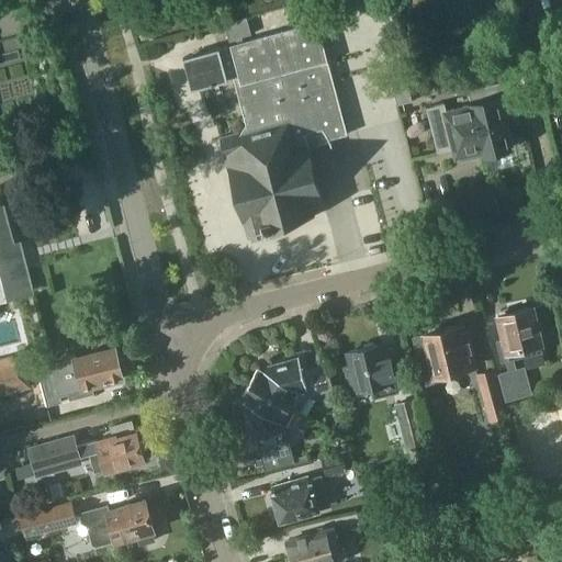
[(228,36),(231,46),(218,49),(182,59),(182,60),(188,59),(195,88),(191,89),(191,91),(227,81),(226,79),(233,78),(246,127),(239,137),(238,134),(221,138),(220,137),(218,137),(243,226),(245,225),(244,224),(246,223),(250,238),(249,238),(249,239),(267,235),(266,234),(265,232),(315,217),(315,215),(313,216),(311,209),(322,205),(323,208),(324,206),(308,145),(328,141),(329,144),(332,148),(330,144),(329,141),(347,135),(329,67),(329,66),(328,66),(316,22),(244,42),(243,38),(251,36),(250,31),(228,36)]
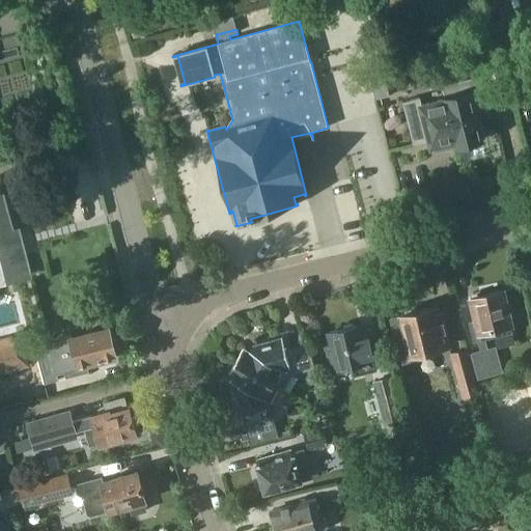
[(371,83),(385,80),(390,79),(387,68),(368,73),(371,83)]
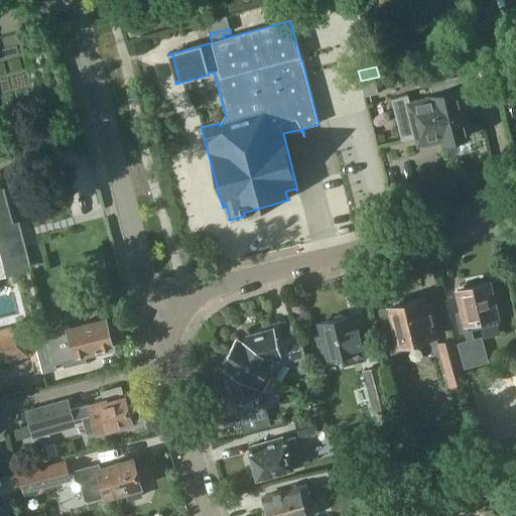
[(374,78),(361,81),(360,81),(364,97),(378,94),(374,78)]
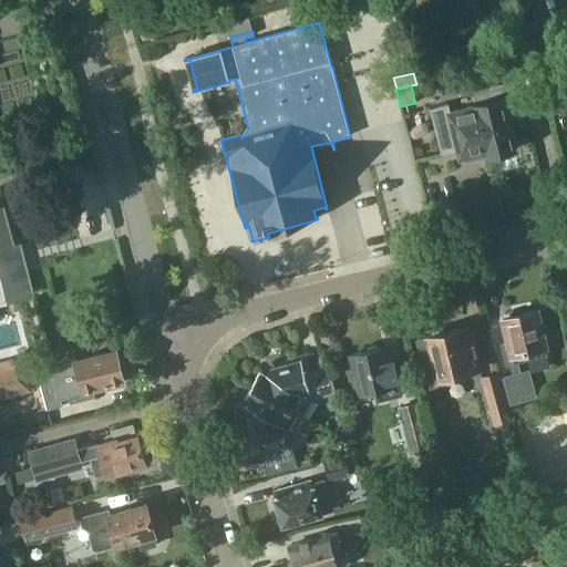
[(513,96),(476,105),(488,156),(515,150),(507,119),(518,116),(513,96)]
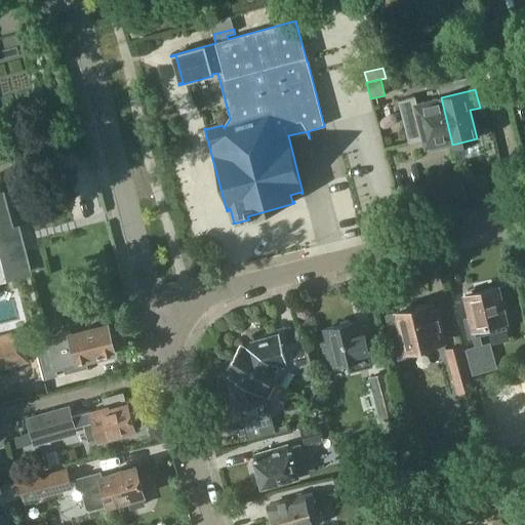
[(452,145),(441,97),(416,104),(415,96),(398,101),(409,143),(425,138),(427,146),(435,144),(436,149),(452,145)]
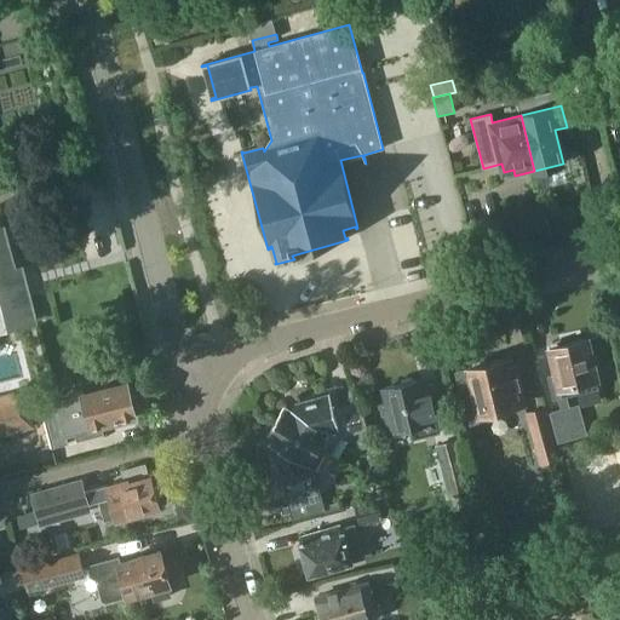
[(22,299),(29,298),(21,265),(15,268),(4,225),(0,225),(0,326),(28,320),(22,299)]
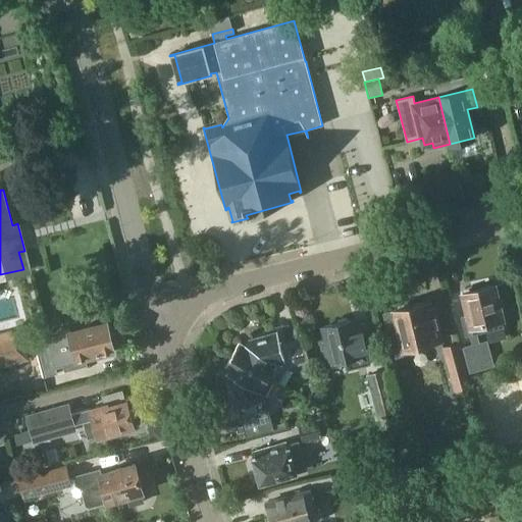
[(464,292),(469,313),(462,315),(467,335),(471,334),(473,345),(464,347),(470,372),(493,366),(487,341),(480,343),(477,332),(506,326),(504,318),(504,317),(500,298),(509,296),(506,282),(497,285),(497,283),(464,292)]
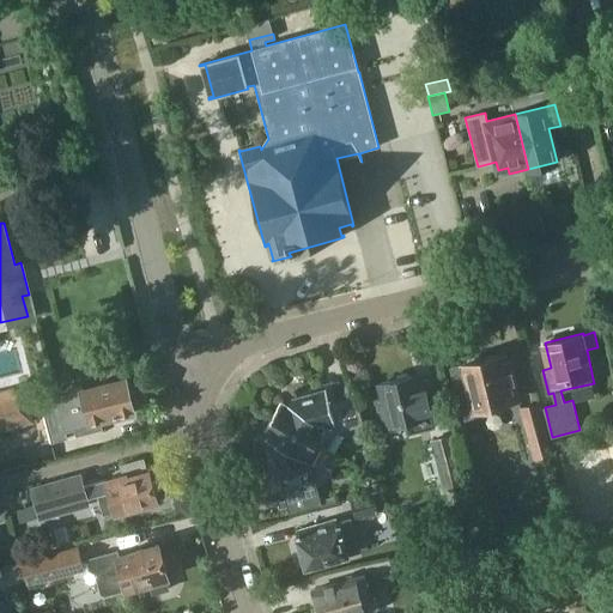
[(463,365),(451,369),(456,386),(463,413),(474,410),(521,398),(510,358),(502,360),(501,354),(480,359),(477,356),(468,357),(467,363),(463,363),(463,365)]
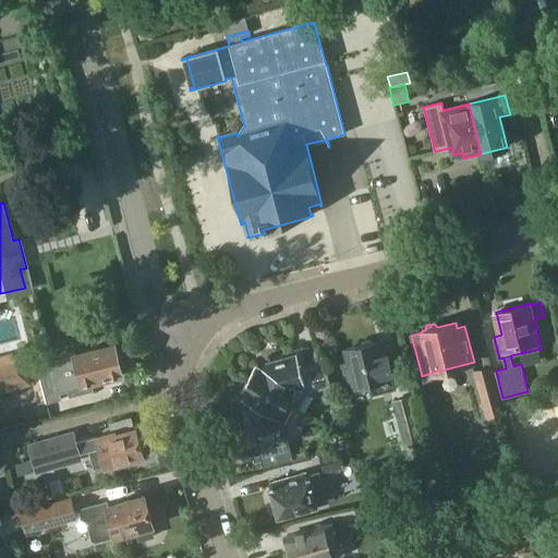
[(361,346),(346,350),(350,365),(347,366),(353,387),(370,383),(373,392),(379,391),(397,386),(393,376),(386,349),(380,350),(378,341),(374,342),(371,340),(363,342),(361,346)]
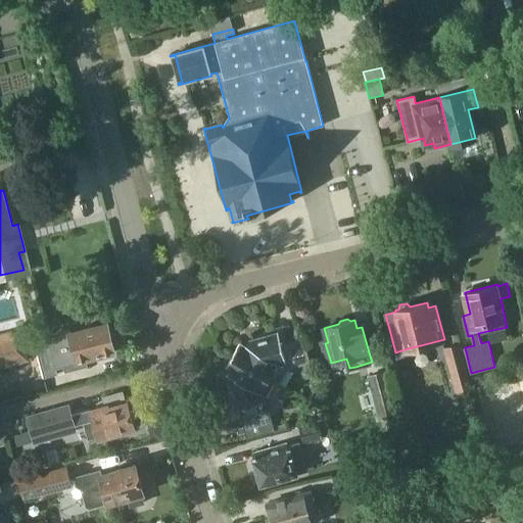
[(86,357),(114,349),(107,323),(72,332),(69,327),(61,329),(63,334),(34,342),(43,378),(58,374),(56,369),(64,367),(65,372),(88,366),(86,357)]
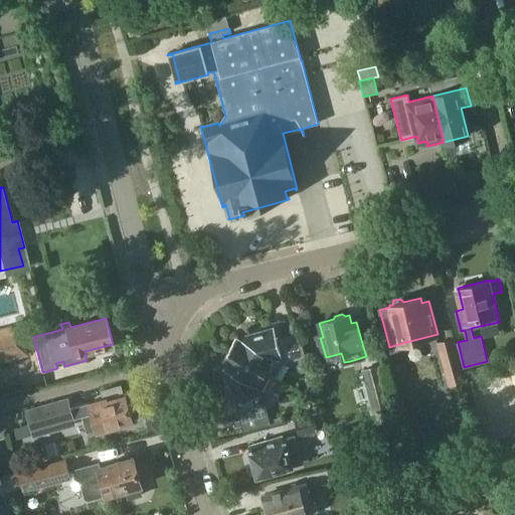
[(0,362),(30,355),(22,325),(13,327),(12,326),(0,328),(0,362)]
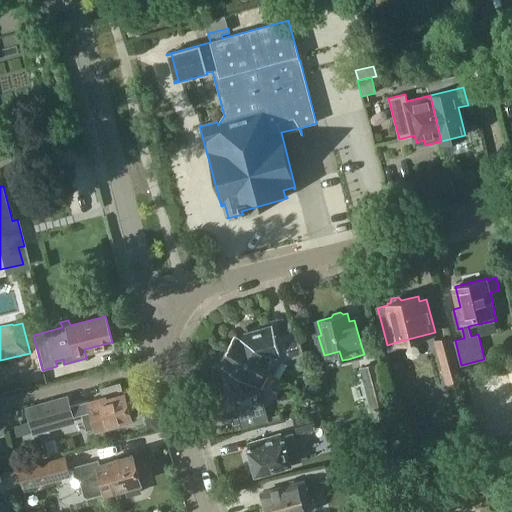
[(236,334),(227,349),(264,370),(269,373),(273,375),(281,362),(304,356),(297,331),(277,337),(274,327),(249,334),(246,340),(236,334)]
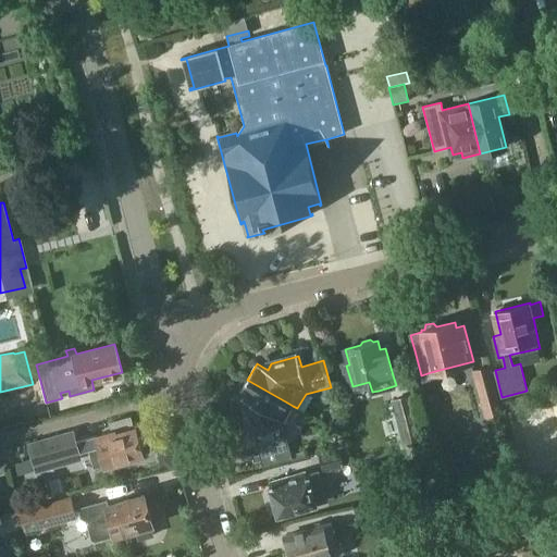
[(483,419),(500,415),(500,413),(502,413),(492,366),(473,369),(483,419)]
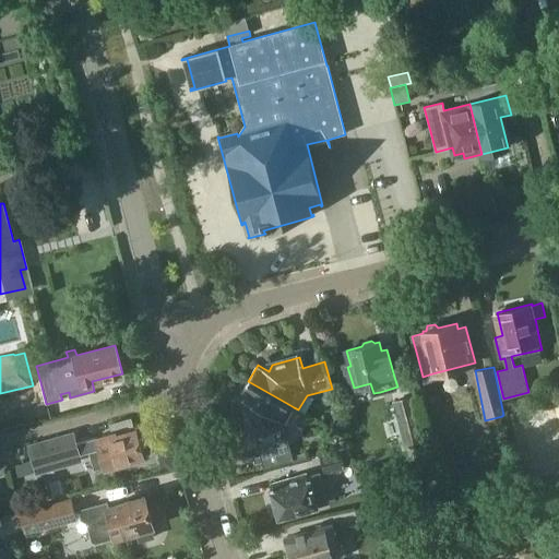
[(288,404),(248,381),(238,397),(249,403),(245,409),(252,437),(256,436),(263,464),(290,456),(285,436),(283,436),(278,420),(284,424),(294,407),(288,404)]
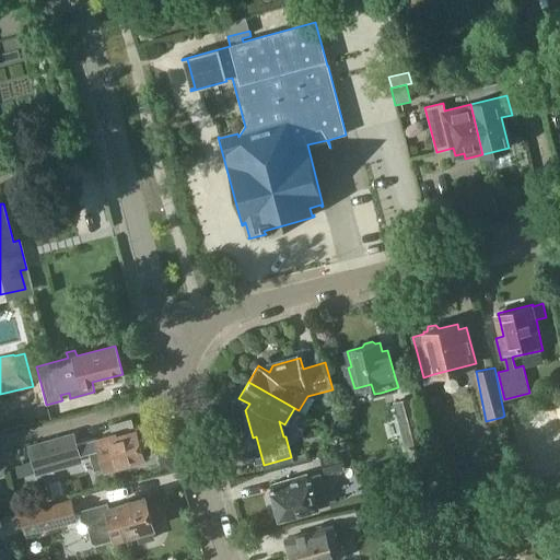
[(427,444),(415,396),(393,401),(405,450),(409,448),(411,457),(419,455),(420,462),(429,459),(426,445),(427,444)]
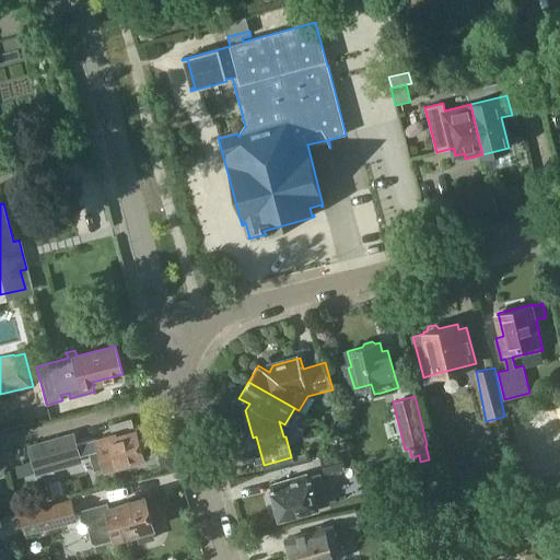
[(559,455),(555,435),(559,433),(559,404),(520,415),(537,481),(559,475),(559,455)]
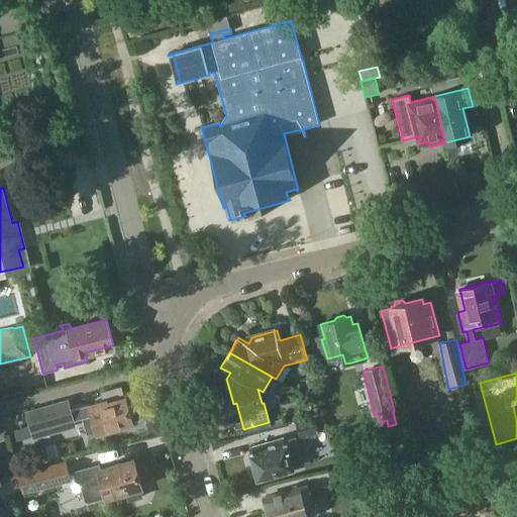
[(67,401),(46,406),(53,428),(76,422),(75,420),(83,418),(87,434),(96,431),(96,432),(133,422),(126,397),(124,398),(121,386),(107,390),(101,391),(104,400),(89,405),(89,406),(70,411),(67,401)]
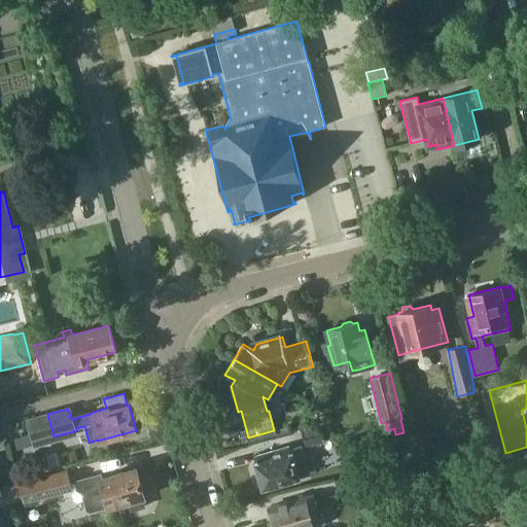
[(302,432),(306,446),(330,440),(326,425),(302,432)]
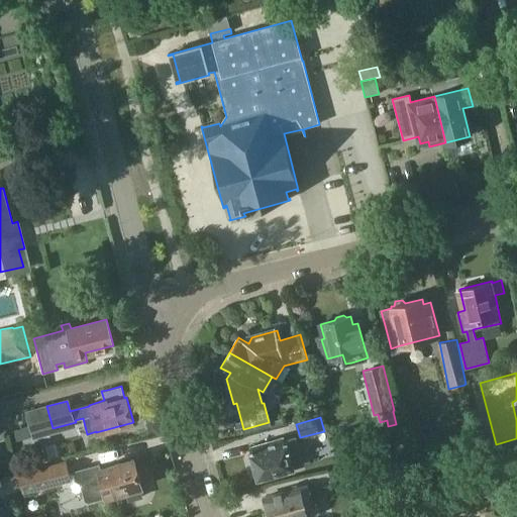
[(469,434),(462,436),(468,453),(474,451),(469,434)]
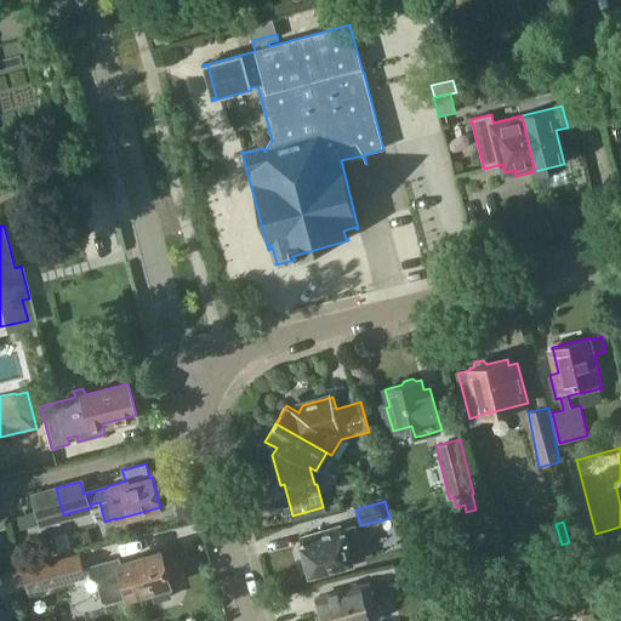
[(301,541),(312,574),(365,557),(355,524),(301,541)]
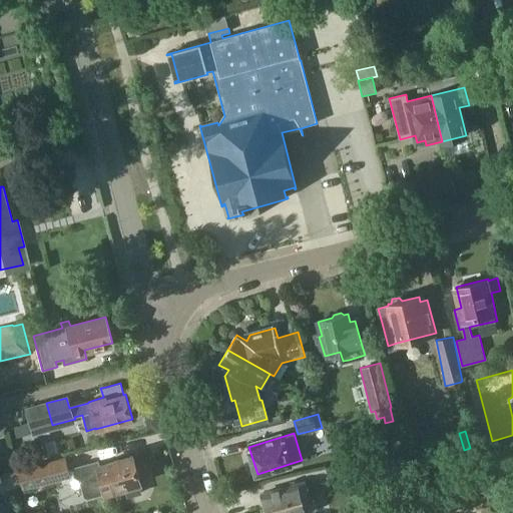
[(99,460),(72,467),(73,469),(75,476),(82,480),(81,483),(84,496),(88,498),(88,499),(105,493),(125,488),(127,496),(141,493),(138,484),(140,483),(139,481),(141,477),(139,472),(136,469),(132,455),(100,465),(99,460)]
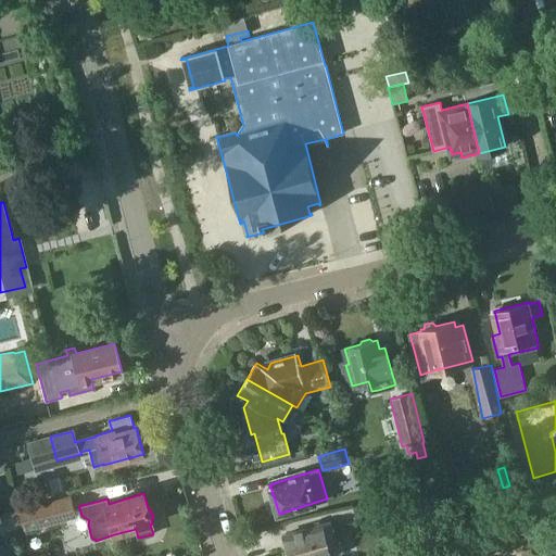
[(71,496),(20,508),(22,519),(39,515),(41,525),(75,516),(71,496)]
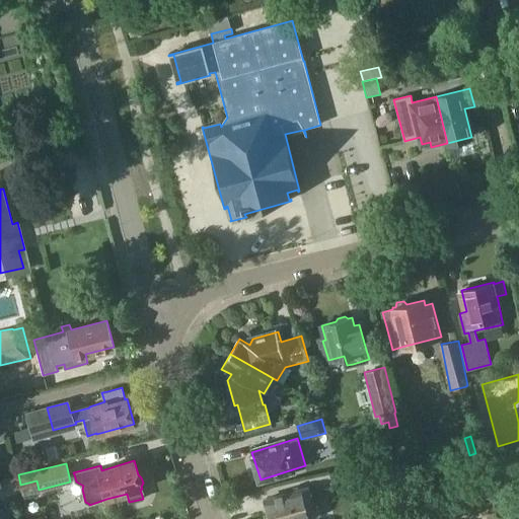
[(330,475),(335,488),(360,480),(357,468),(330,475)]
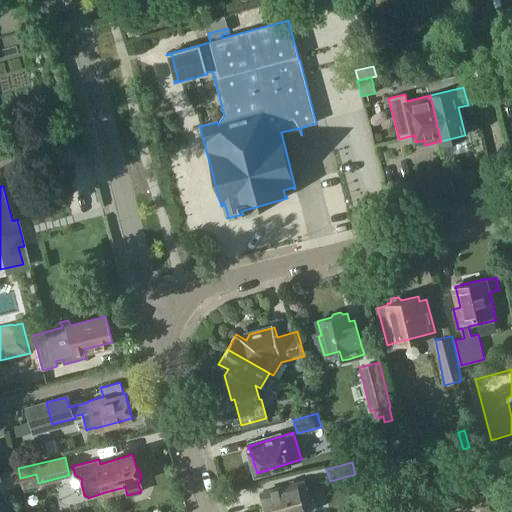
[(305,511),(312,510),(304,481),(294,484),(294,483),(262,491),(268,511),(305,511)]
